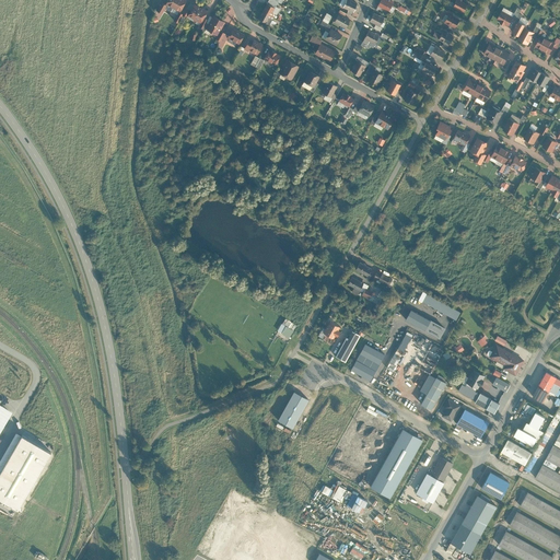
[(179,11),(186,0),(177,0),(173,8),(179,11)]
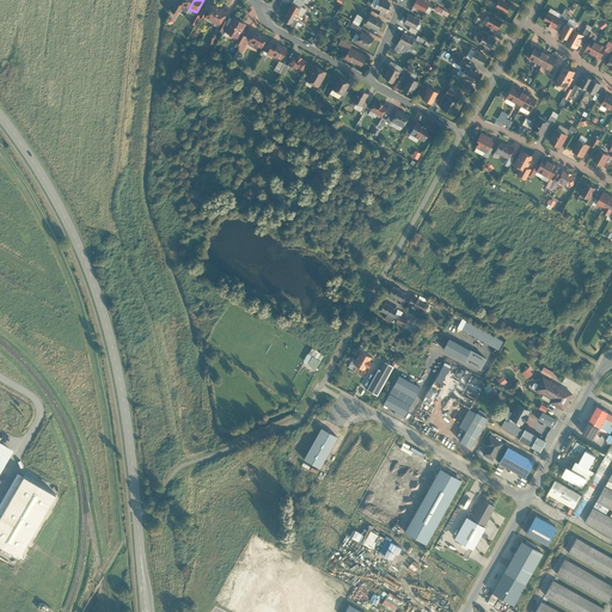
[(384,0),(378,0),(374,7),(381,10),(386,12),(391,2),(384,0)]
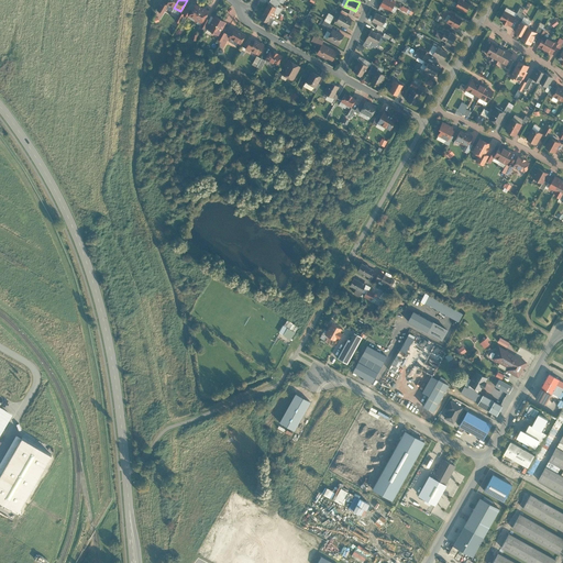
[(390,0),(383,0),(379,6),(385,8),(390,11),(396,1),(393,0),(390,0),(392,0),(390,0)]
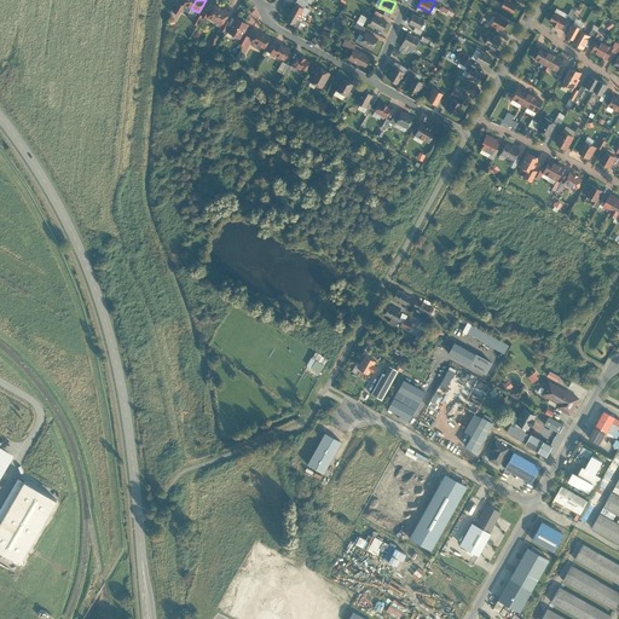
[(512,13),(516,4),(509,0),(504,0),(501,7),(512,13)]
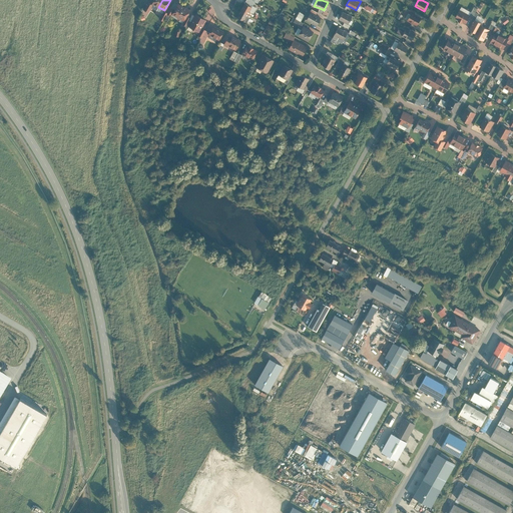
[(148,12),(152,3),(148,1),(144,10),(148,12)]
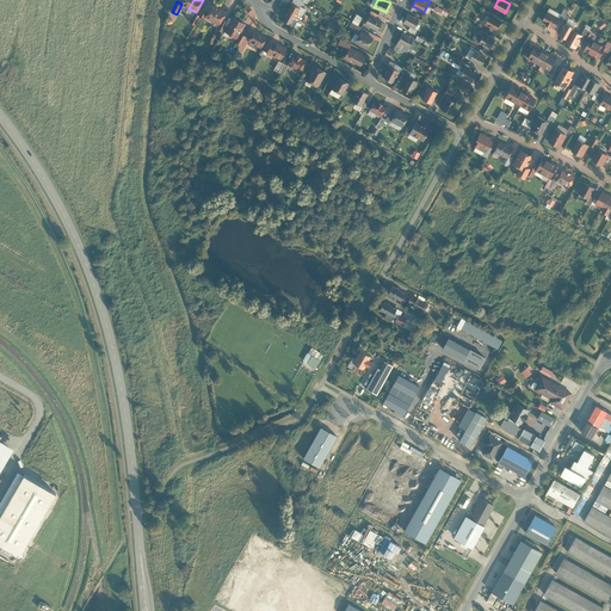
[(291,2),(287,11),(298,18),(301,14),(297,12),(300,7),(291,2)]
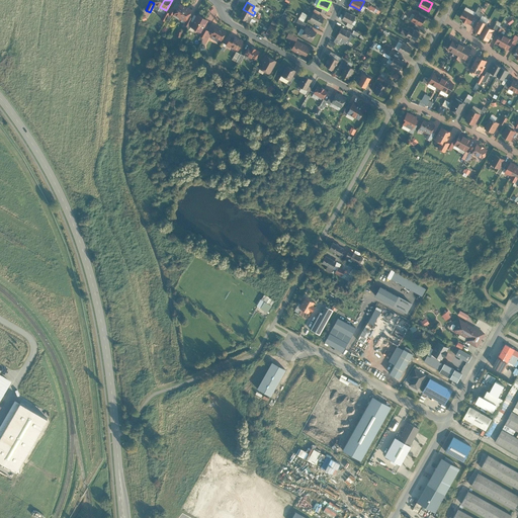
[(180,17),(186,6),(181,3),(174,14),(180,17)]
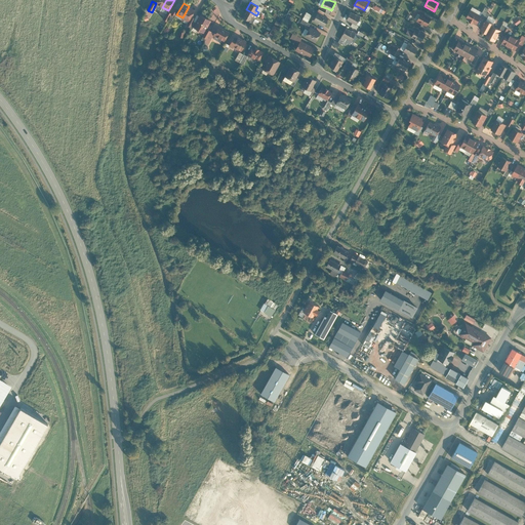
[(189,21),(196,9),(189,6),(183,17),(180,19),(184,21),(185,18),(189,21)]
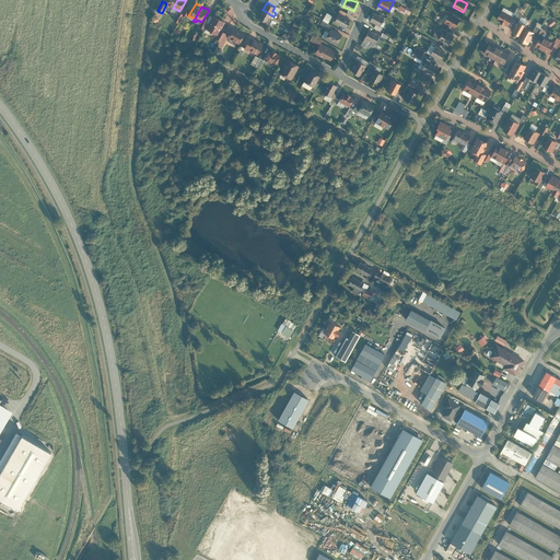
[(273,16),(263,10),(258,18),(266,22),(269,18),(272,20),(273,16)]
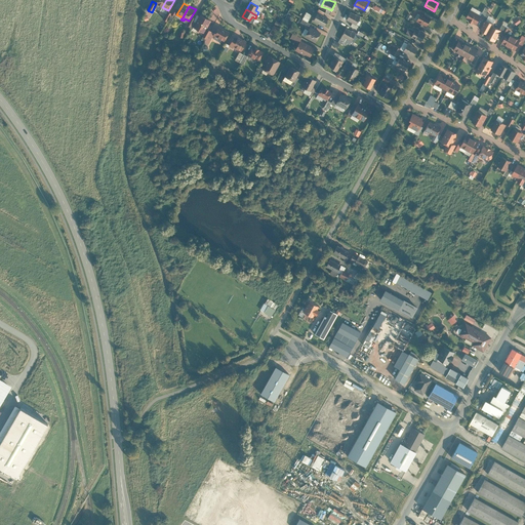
[(481,16),(471,10),(467,18),(477,24),(481,16)]
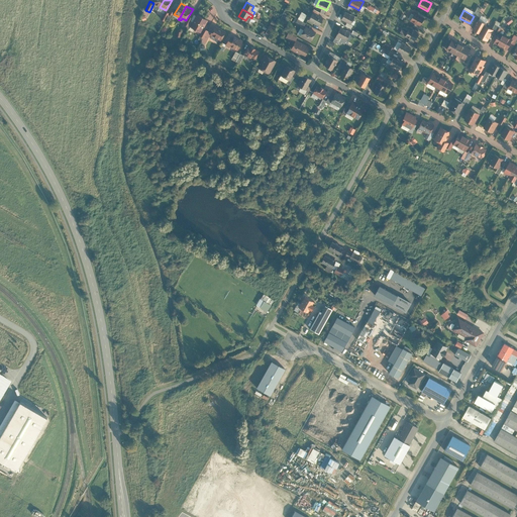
[(303,20),(306,14),(302,11),(298,17),(303,20)]
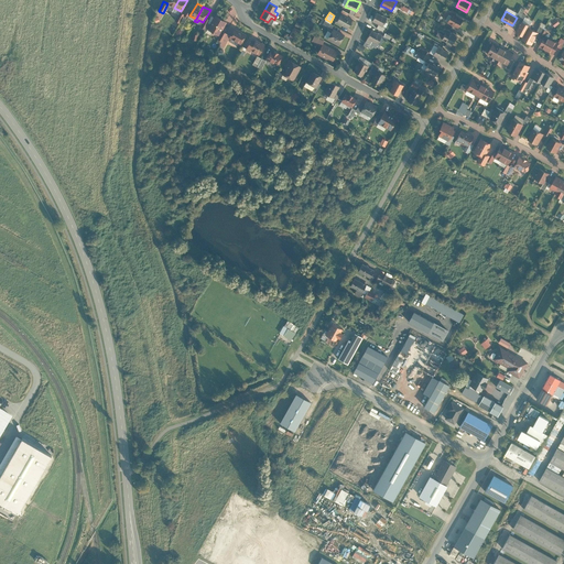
[(347,15),(342,12),(336,22),(348,29),(354,19),(347,15)]
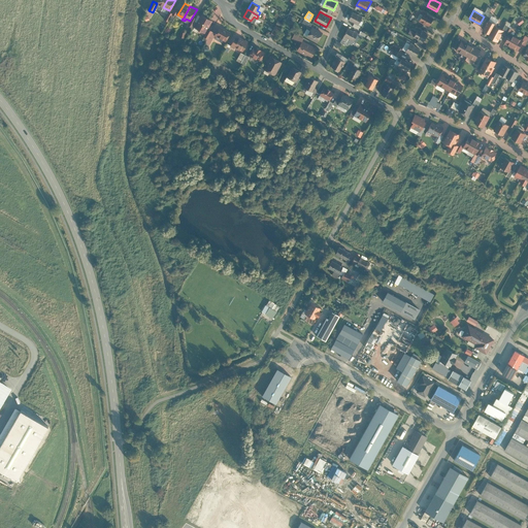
[(353,11),(349,20),(354,23),(358,25),(363,15),(359,13),(359,14),(353,11)]
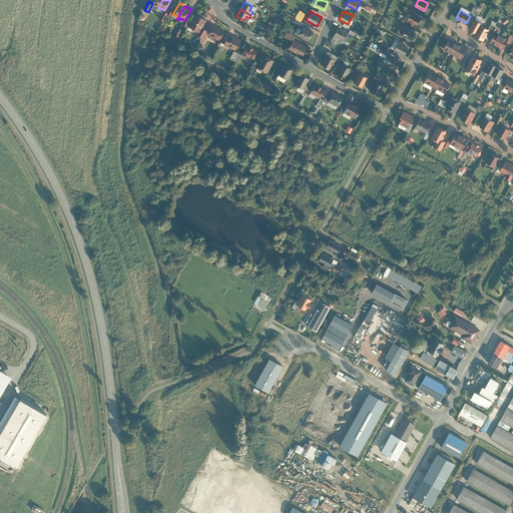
[(417,25),(421,17),(415,14),(415,13),(412,11),(407,20),(412,22),(417,25)]
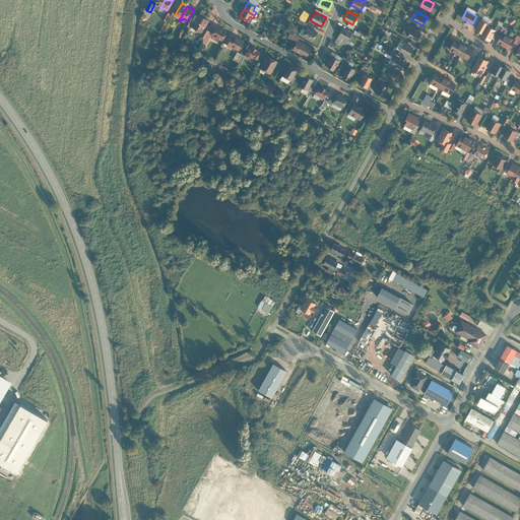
[(209,19),(198,13),(192,25),(195,27),(195,28),(195,30),(197,30),(199,30),(199,29),(202,31),(209,19)]
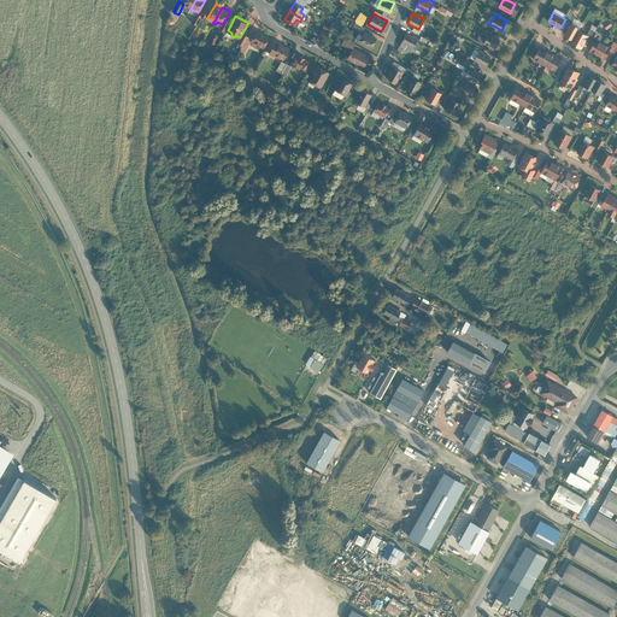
[(580,27),(573,22),(570,25),(565,34),(574,39),(579,29),(580,27)]
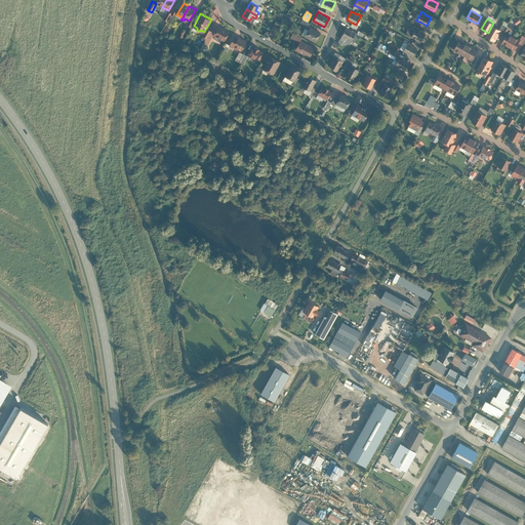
[(500,29),(492,25),(488,33),(486,36),(494,40),(498,32),(500,29)]
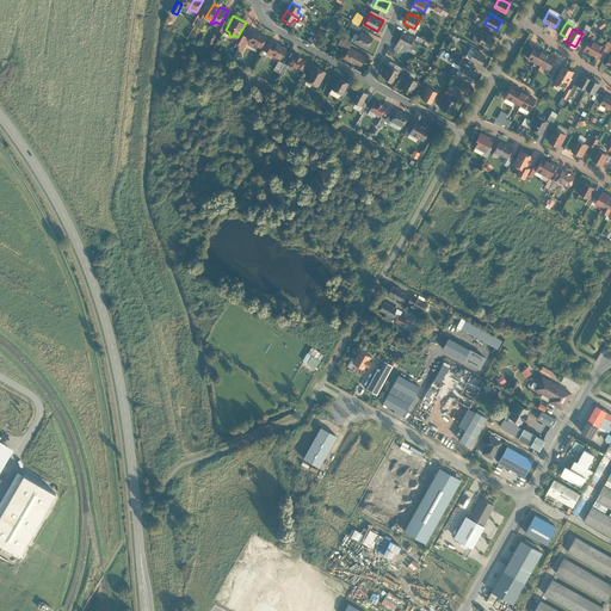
[(261,47),(267,37),(254,30),(248,41),(261,47)]
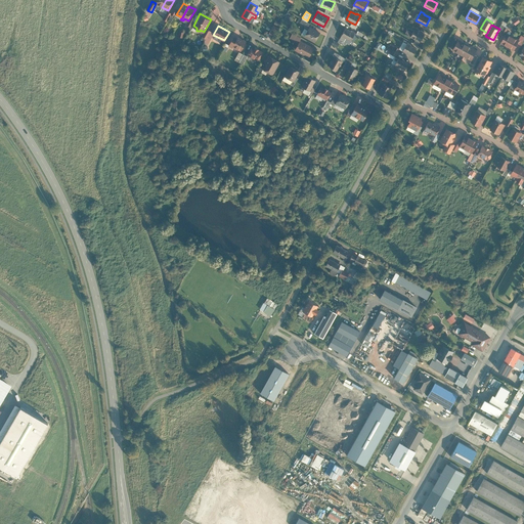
[(274,35),(278,28),(274,26),(270,33),(274,35)]
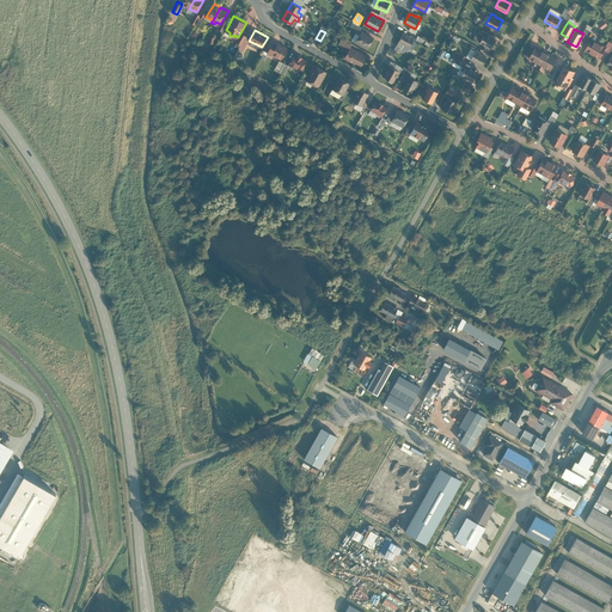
[(361,31),(355,42),(367,49),(373,38),(361,31)]
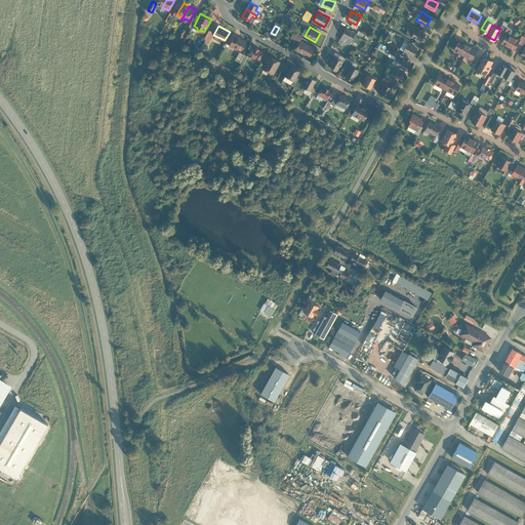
[(352,31),(346,28),(341,36),(351,41),(356,32),(353,30),(352,31)]
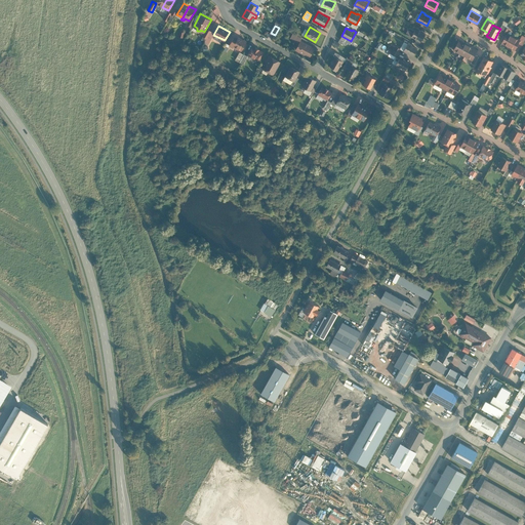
[(420,41),(426,34),(419,30),(416,28),(413,32),(408,30),(405,34),(411,37),(412,36),(416,39),(420,41)]
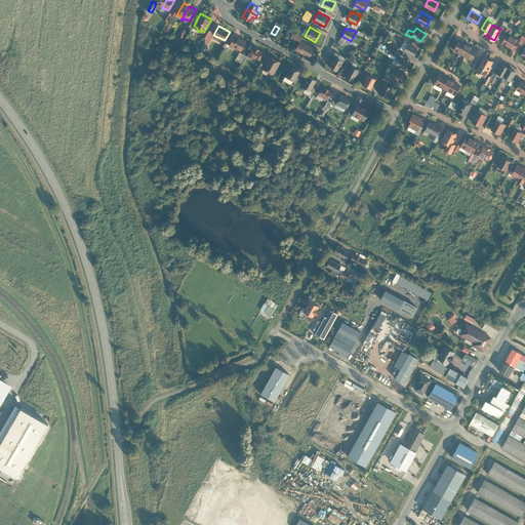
[(515,36),(507,32),(506,35),(501,42),(509,46),(515,36)]
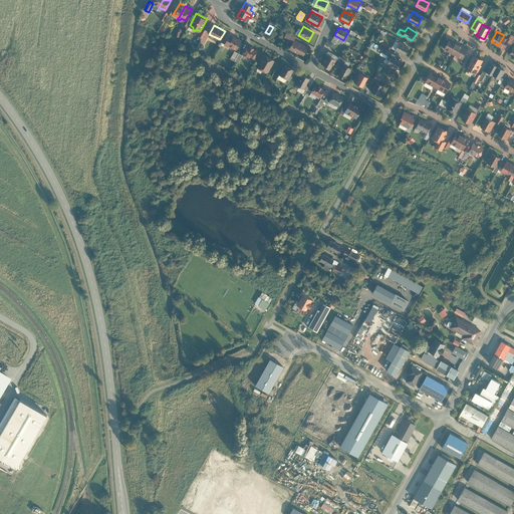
[(295,36),(286,32),(284,37),(292,41),(295,36)]
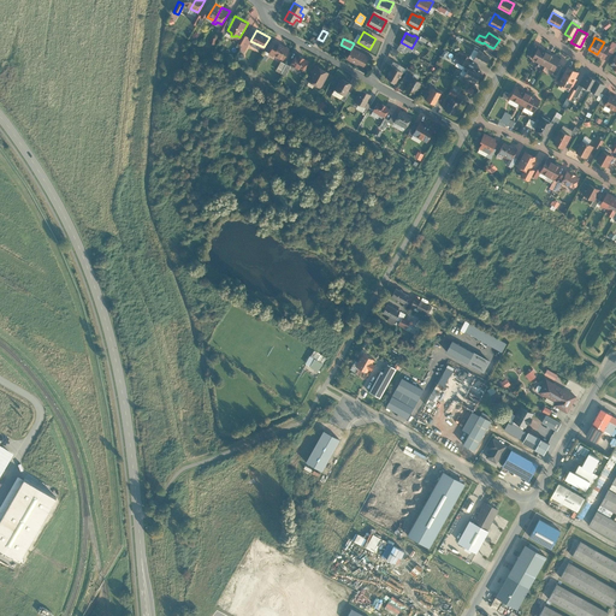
[(283,60),(289,49),(277,42),(270,53),(283,60)]
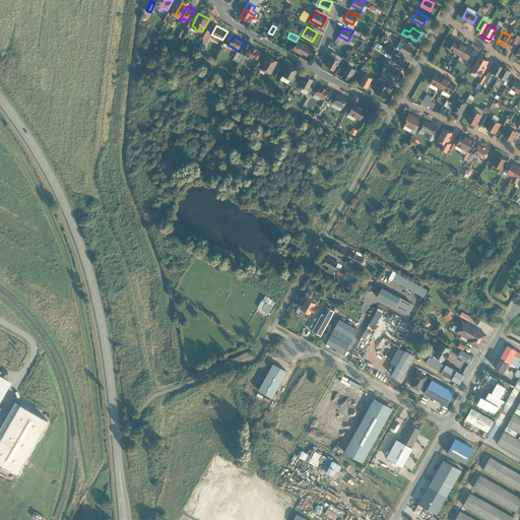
[(510,36),(504,46),(510,49),(512,45),(515,39),(510,36)]
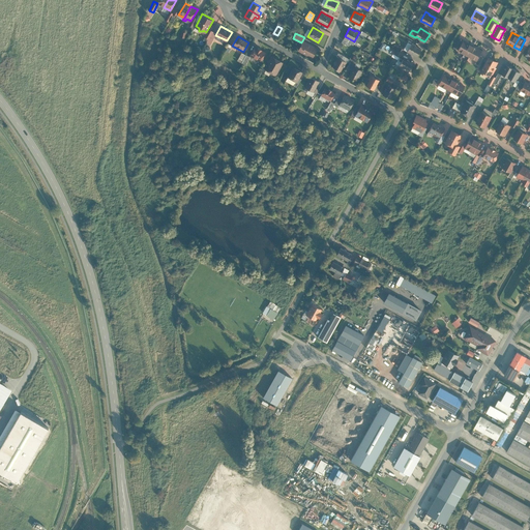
[(463,54),(469,42),(460,37),(454,46),(459,48),(457,51),(463,54)]
